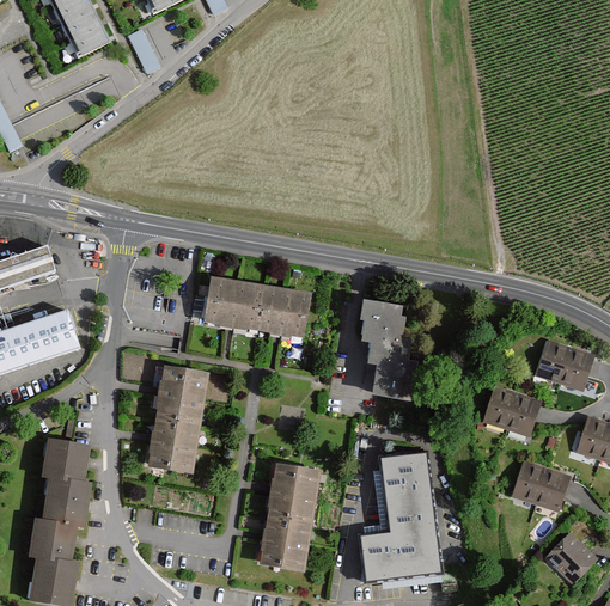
[(53,0),(81,56),(110,42),(89,0),(53,0)]
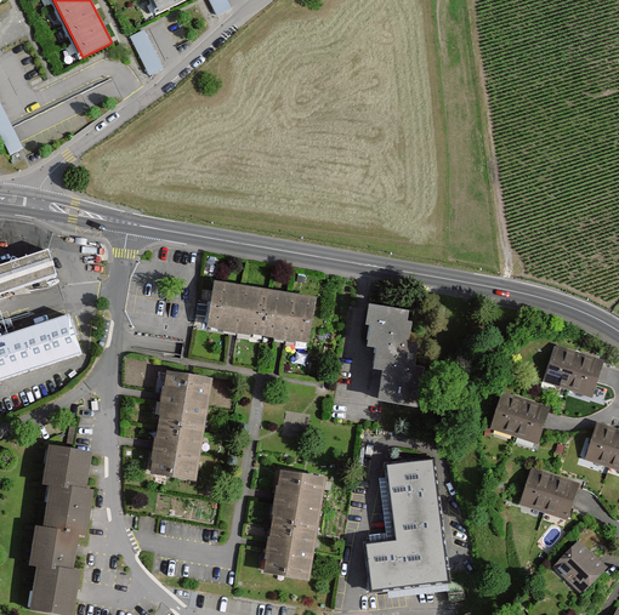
[(153,0),(159,13),(186,0),(153,0)]
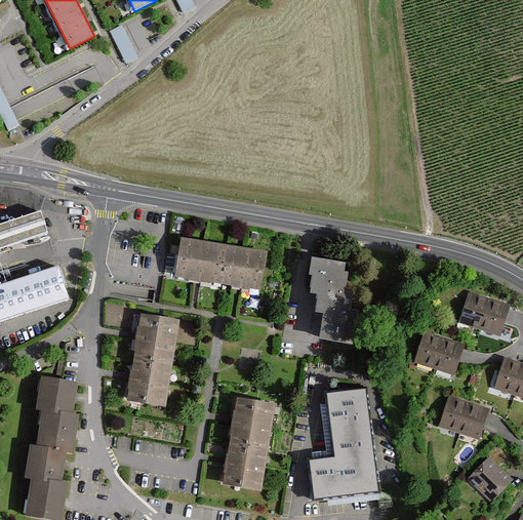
[(174,0),(179,10),(193,3),(191,0),(174,0)]
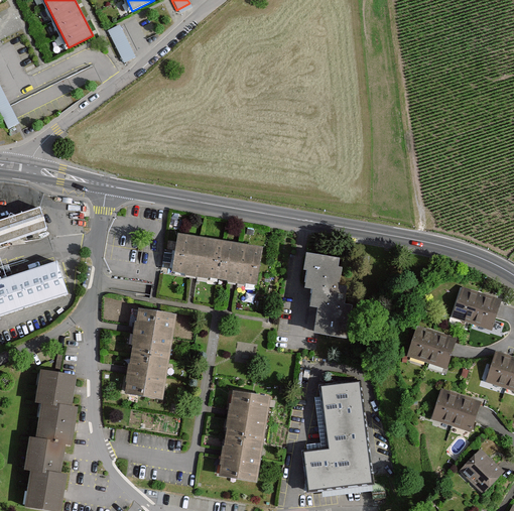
[(109,23),(121,57),(133,53),(121,19),(109,23)]
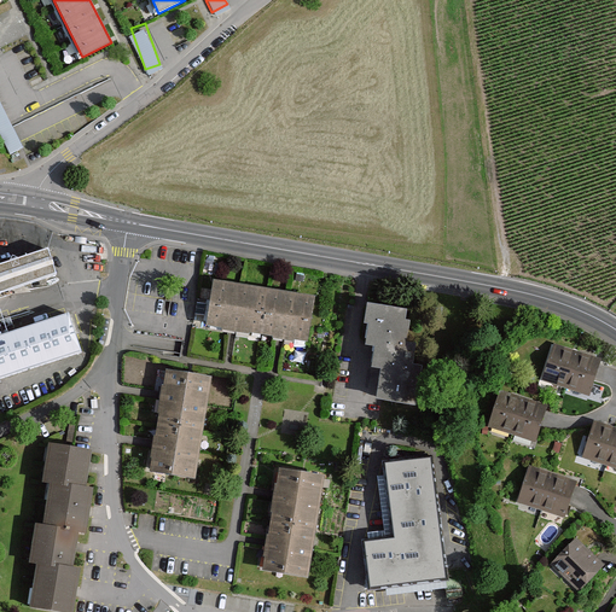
[(0,140),(7,155),(22,147),(0,105),(0,140)]
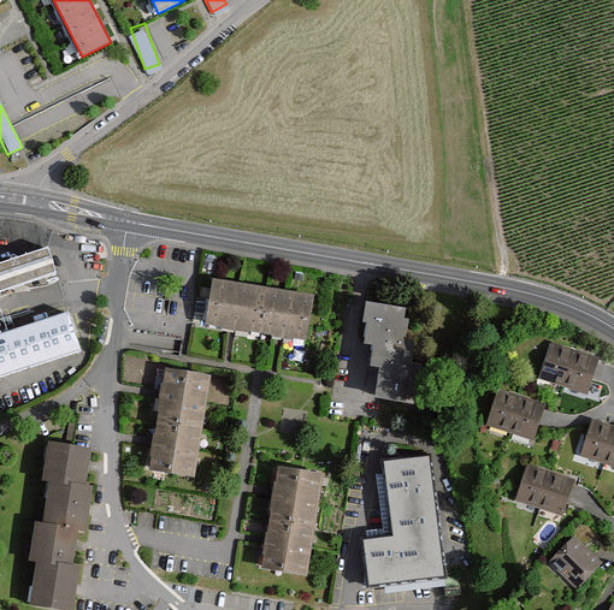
[(0,291),(60,276),(51,243),(0,256),(0,291)]
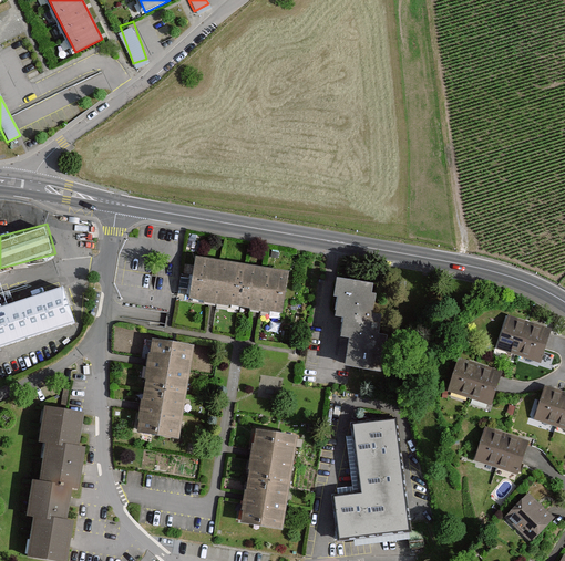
[(288,270),(195,253),(187,297),(281,312),(288,270)]
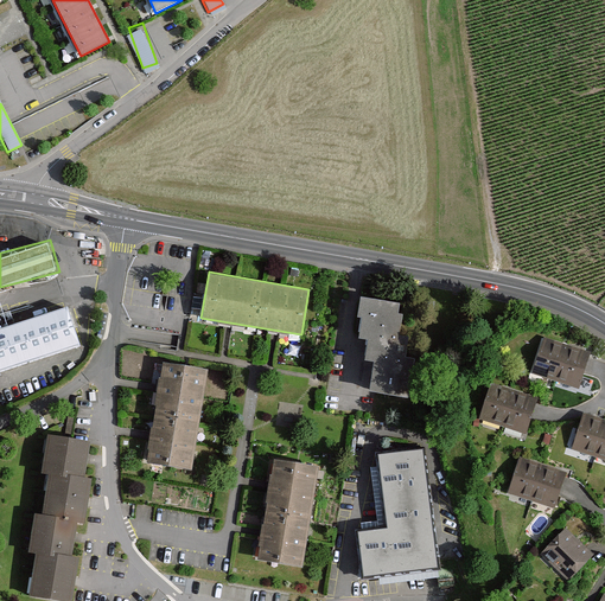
[(401,302),(362,296),(360,317),(364,318),(361,339),(370,340),(367,359),(376,362),(371,389),(411,395),(416,358),(407,357),(411,336),(401,334),(405,314),(399,313),(401,302)]
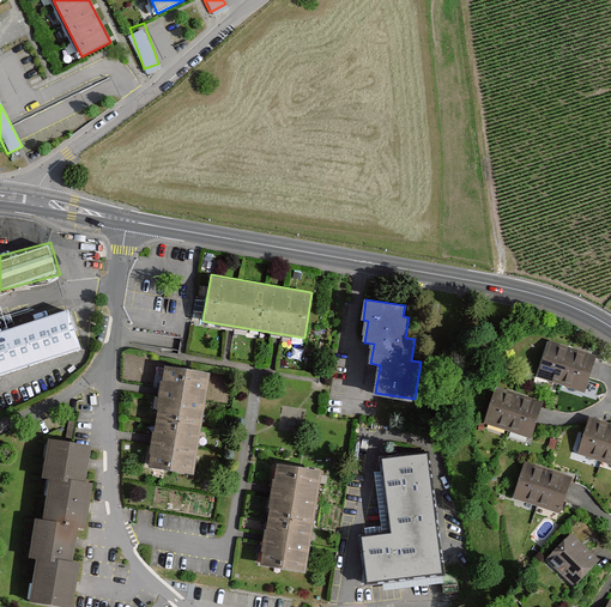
[(0,372),(82,348),(70,313),(0,332),(0,372)]
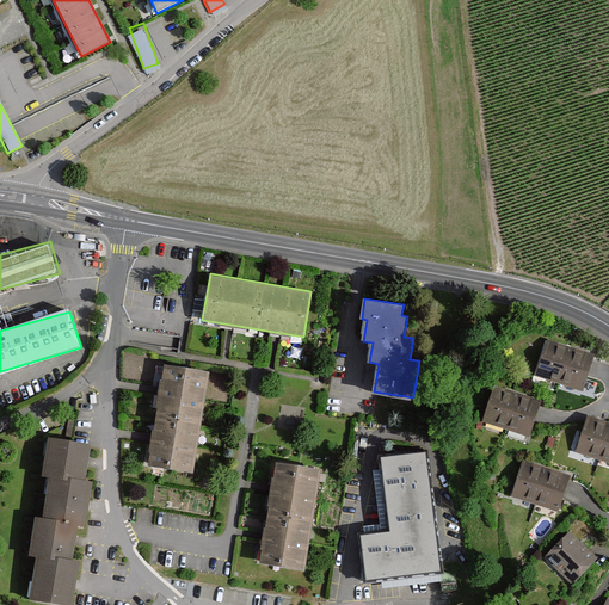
[(547,335),(534,372),(582,388),(594,351),(547,335)]
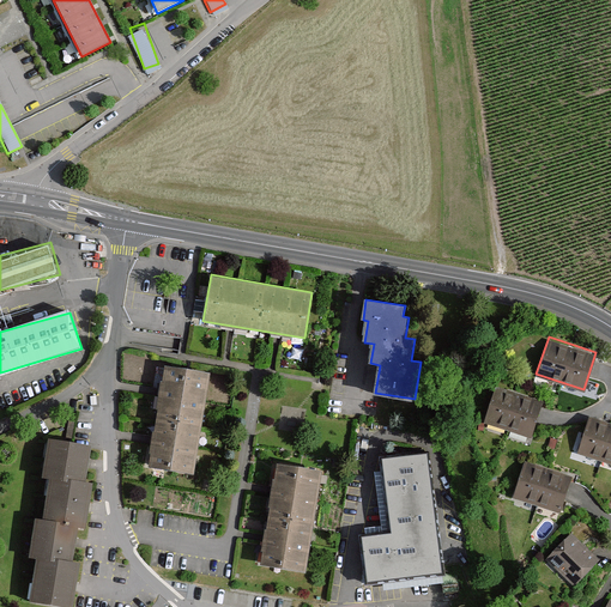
[(163,365),(147,466),(194,474),(211,372),(163,365)]
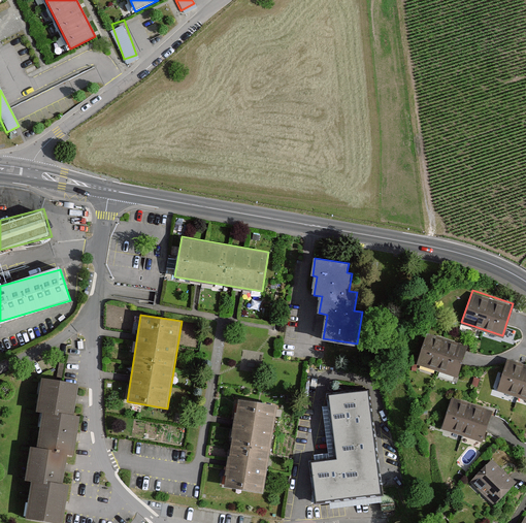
[(428,329),(418,362),(458,376),(469,342),(428,329)]
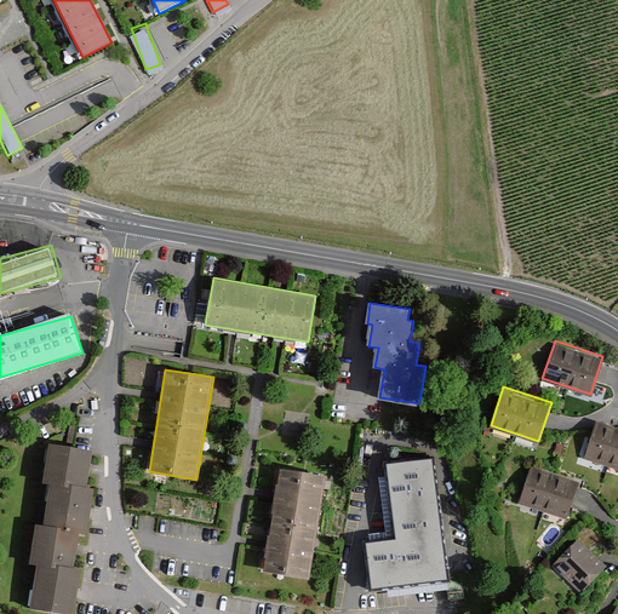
[(617,424),(595,417),(583,454),(617,466),(617,424)]
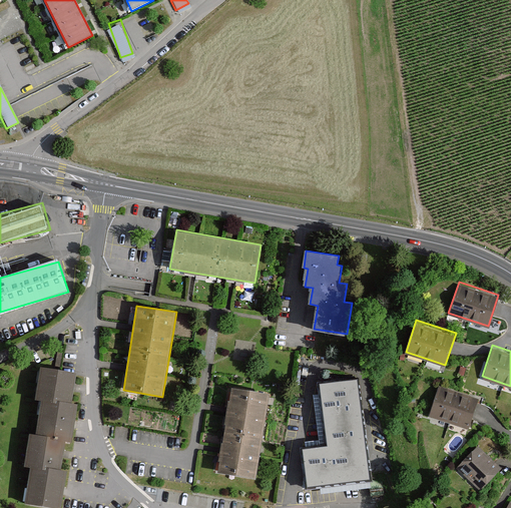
[(60,507),(84,375),(41,368),(18,501),(55,507),(60,507)]
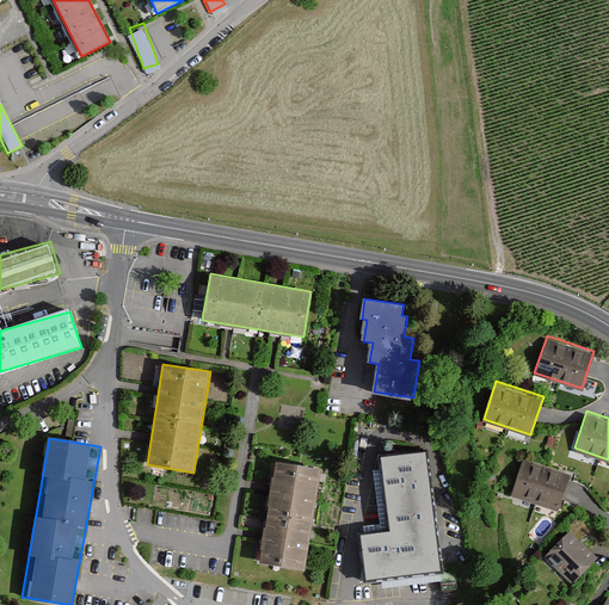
[(389,531),(360,535),(365,579),(438,569),(422,449),(379,454),(389,531)]
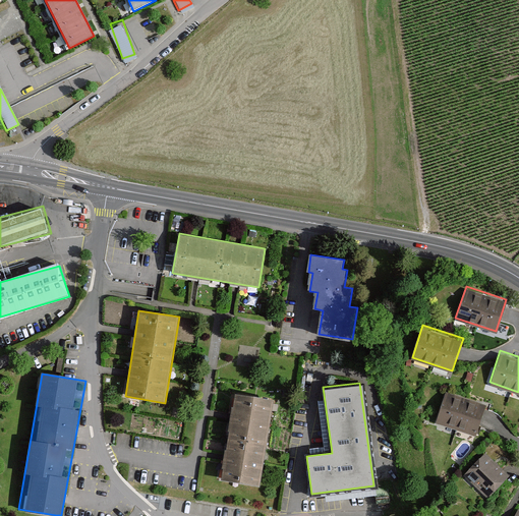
[(445,389),(435,421),(474,435),(485,402),(445,389)]
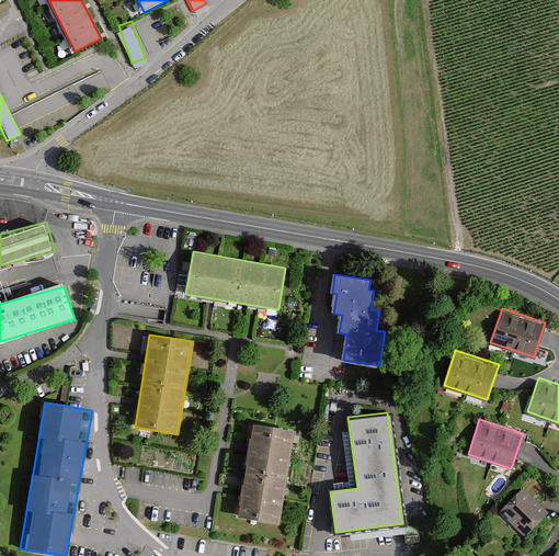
[(251,423),(237,515),(280,522),(294,430),(251,423)]
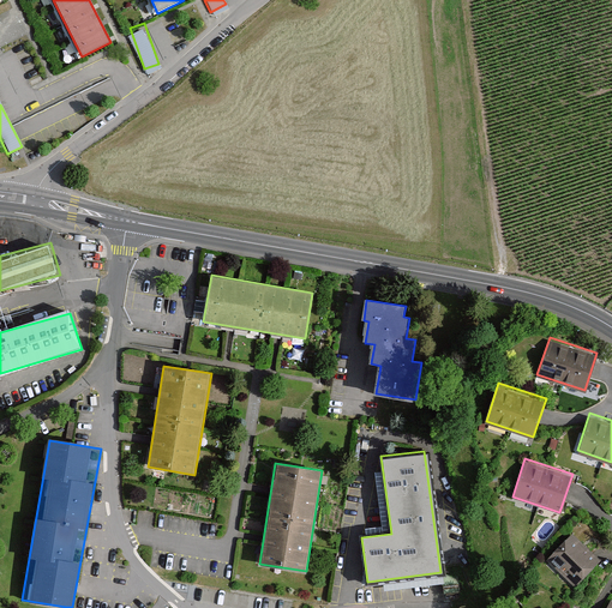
[(573,533),(547,559),(576,587),(601,559),(573,533)]
